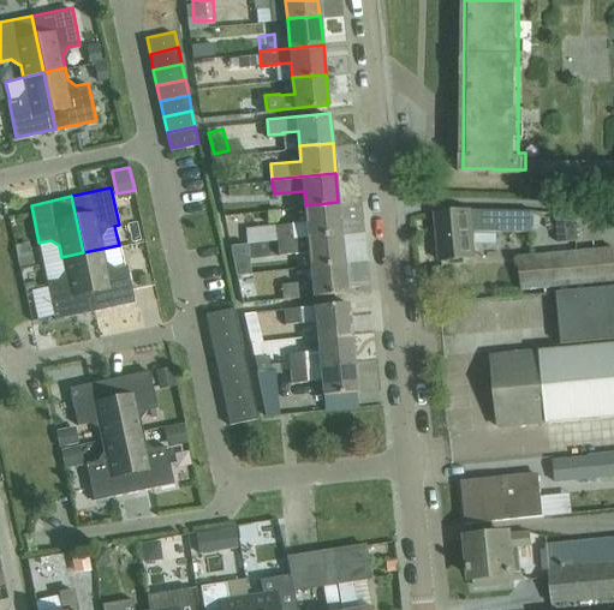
[(278,237),(278,238),(341,232),(338,202),(305,205),(307,220),(292,221),(248,226),(249,239),(278,237)]
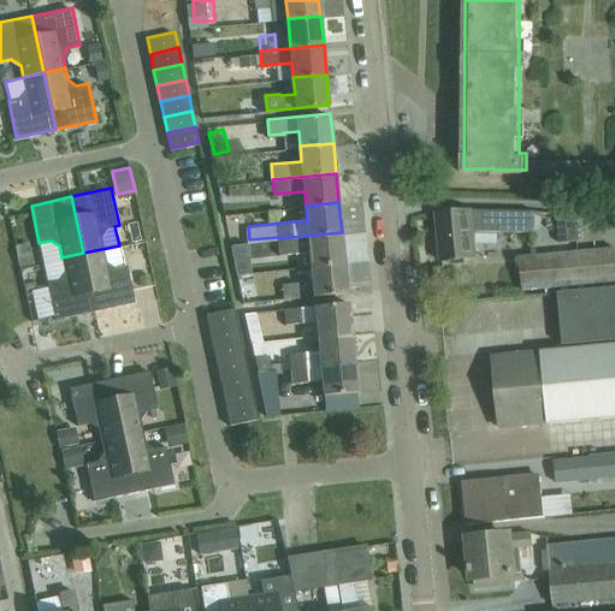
[(473,208),(438,212),(443,260),(477,256),(473,229),(477,229),(475,241),(500,242),(500,230),(536,230),(537,209),(473,208)]
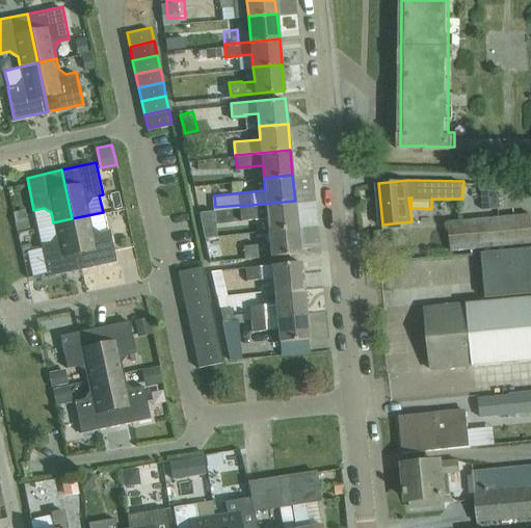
[(267,216),(268,229),(297,226),(295,201),(240,206),(241,219),(267,216)]
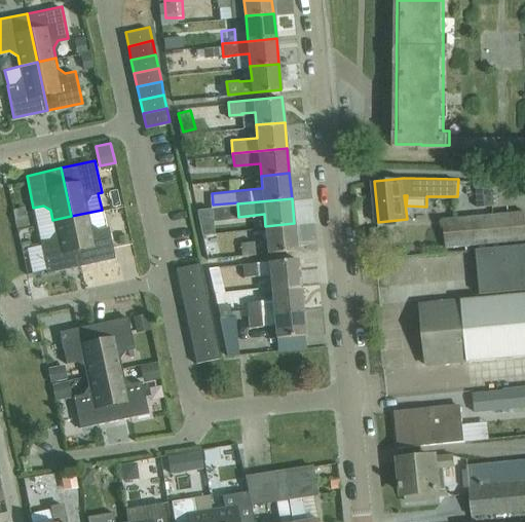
[(473,244),(473,249),(524,243),(524,209),(445,217),(447,247),(473,244)]
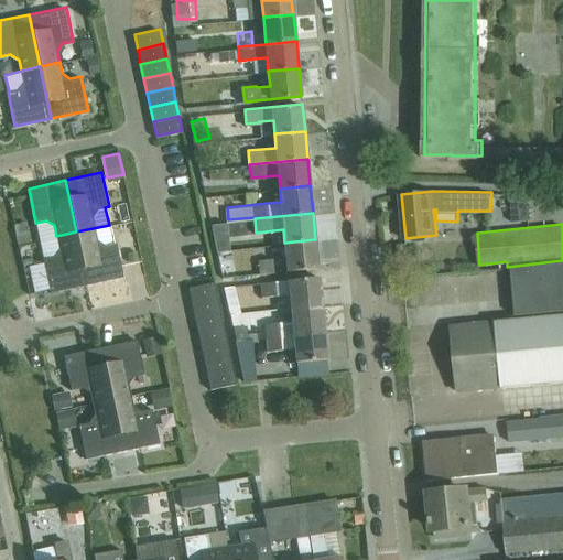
[(109,225),(76,232),(87,283),(123,276),(117,241),(114,243),(109,225)]
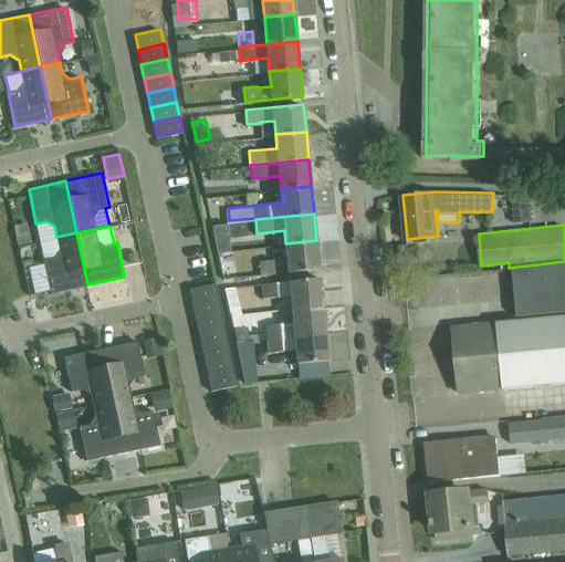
[(76,232),(56,237),(60,248),(54,256),(43,258),(51,292),(87,284),(76,232)]
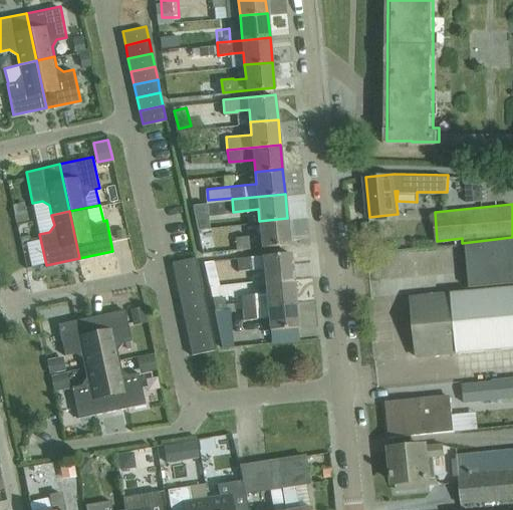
[(287,218),(259,221),(262,246),(290,243),(287,218)]
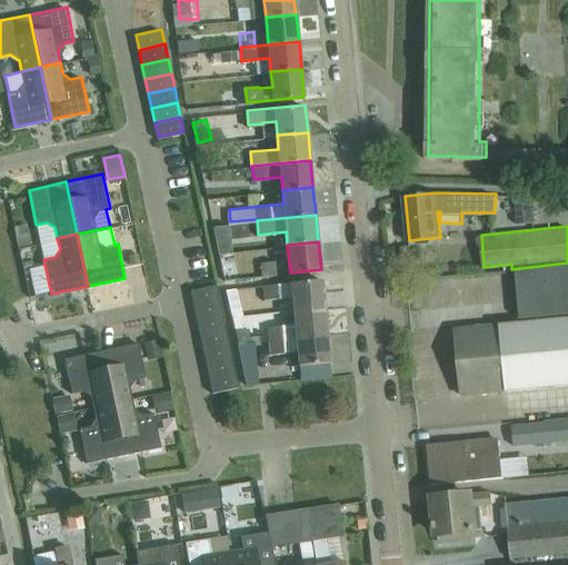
[(261,261),(262,275),(278,274),(277,259),(261,261)]
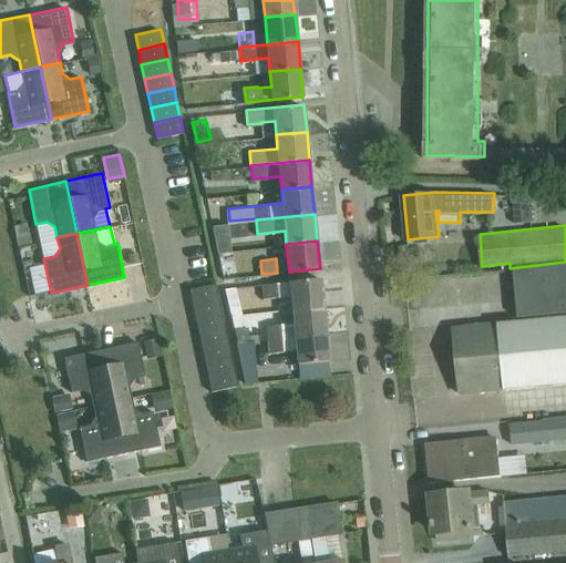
[(565,262),(510,268),(510,269),(515,269),(520,315),(565,310),(565,262)]
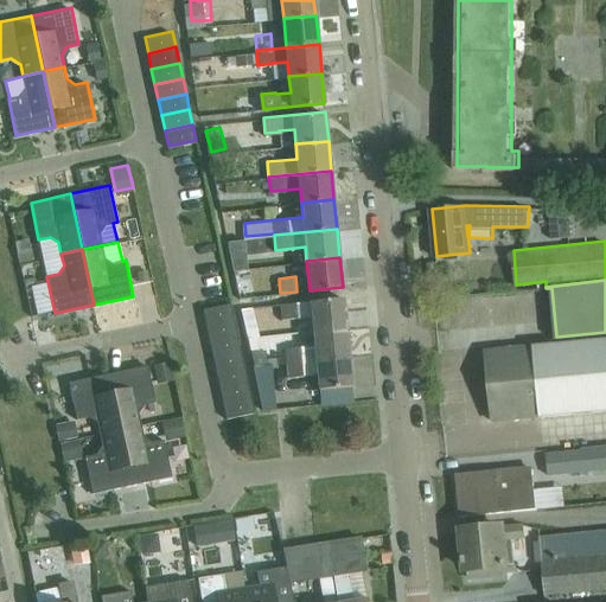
[(311,300),(297,301),(298,316),(312,315),(313,330),(346,326),(344,296),(311,300)]
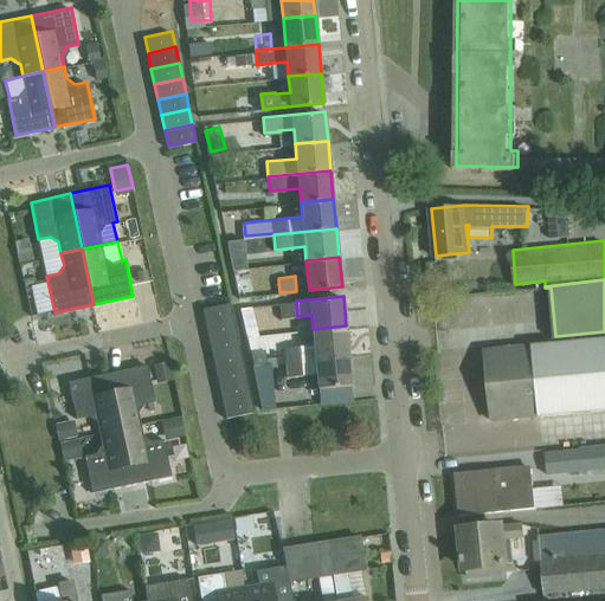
[(281,302),(283,317),(297,316),(296,301),(281,302)]
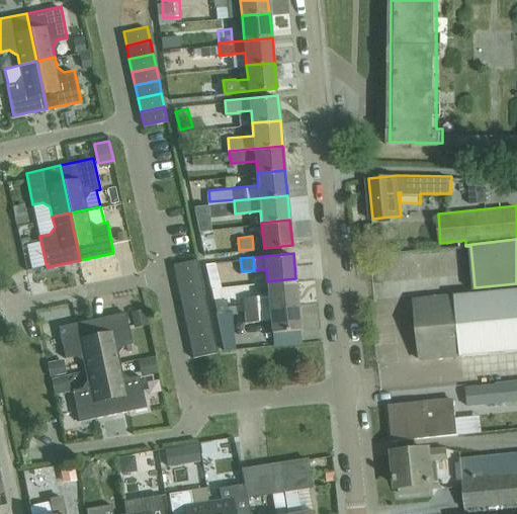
[(176,276),(200,271),(197,258),(173,263),(176,276)]
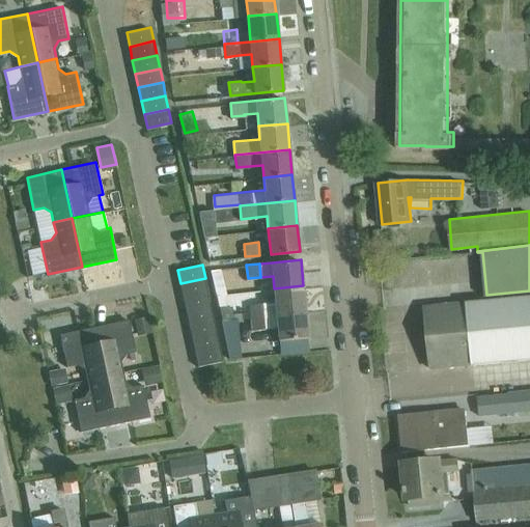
[(205,278),(180,283),(184,297),(207,292),(205,278)]
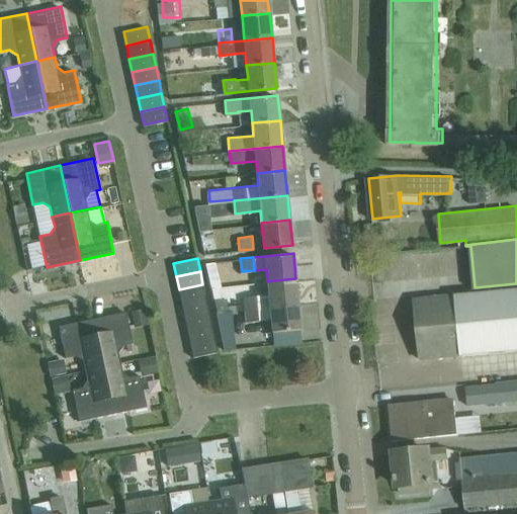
[(257,308),(270,306),(298,304),(295,278),(267,281),(268,293),(244,295),(245,309),(257,308)]
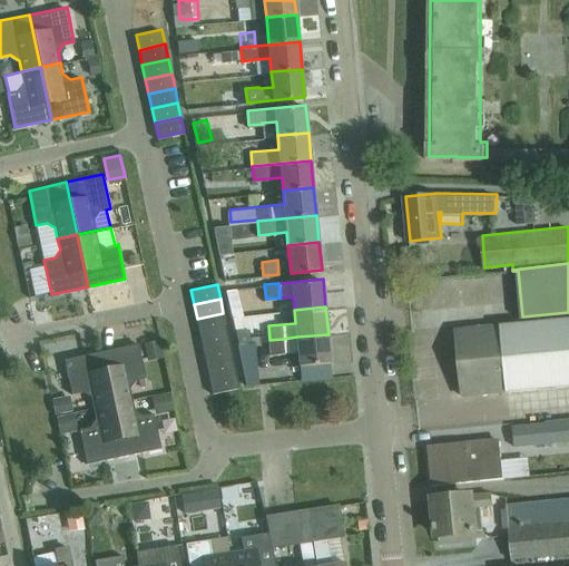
[(226,328),(223,313),(197,319),(200,333),(226,328)]
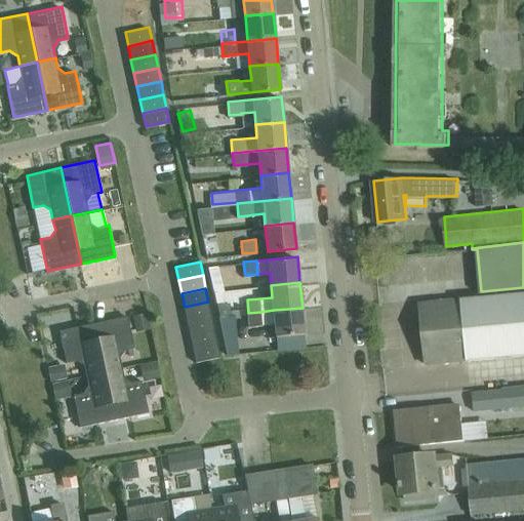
[(523,291),(422,301),(428,362),(523,353),(523,291)]
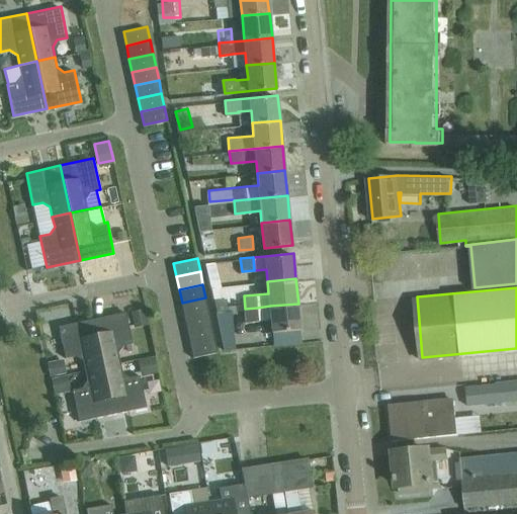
[(213,290),(219,312),(244,309),(243,304),(228,304),(228,296),(223,297),(222,290),(213,290)]
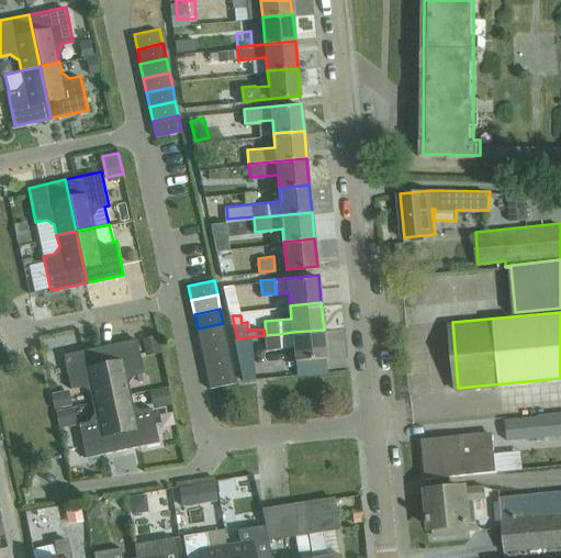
[(201,343),(226,337),(223,323),(198,328),(201,343)]
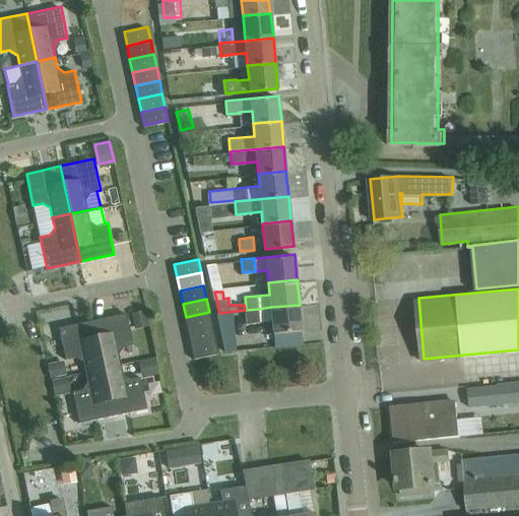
[(300,305),(271,307),(273,332),(302,330),(300,305)]
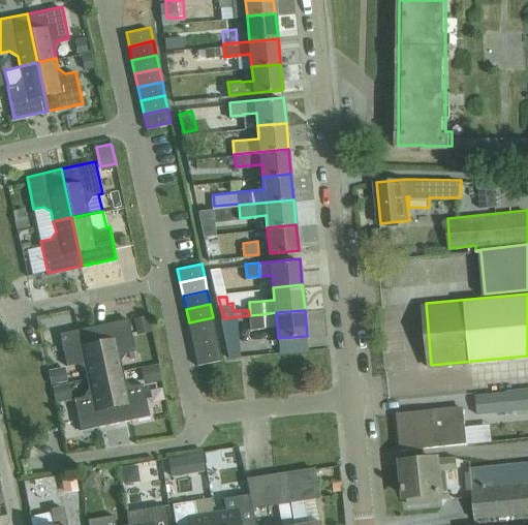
[(265,327),(262,314),(250,315),(251,329),(265,327)]
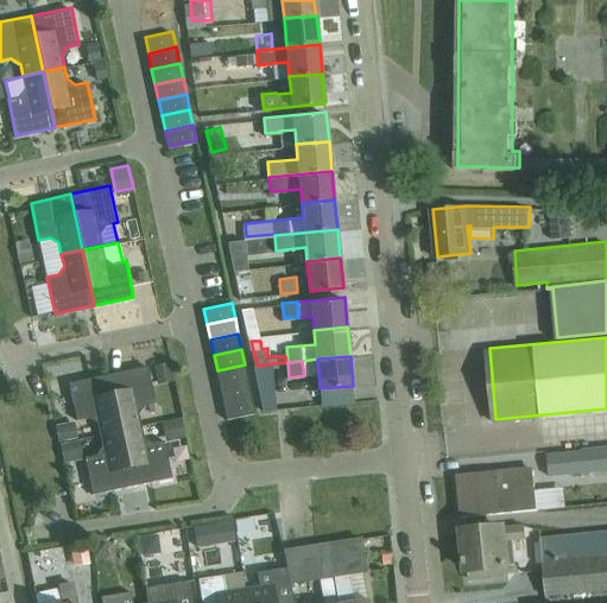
[(286,362),(257,366),(258,373),(272,370),(273,388),(289,387),(286,362)]
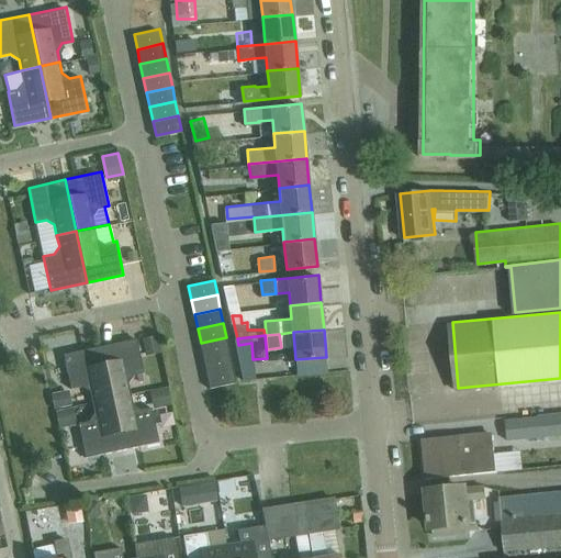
[(136,337),(100,345),(111,397),(131,392),(128,381),(133,374),(144,371),(136,337)]
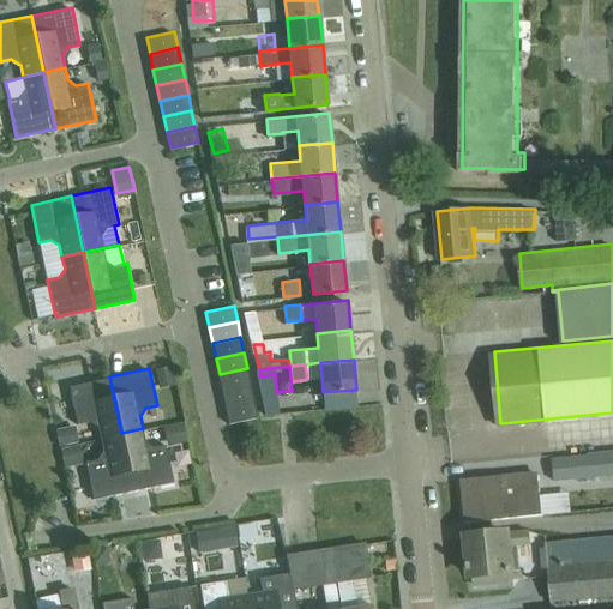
[(247,368),(220,374),(222,391),(251,385),(247,368)]
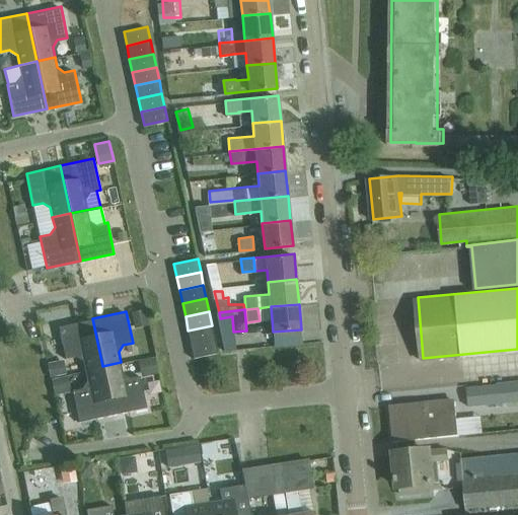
[(83,360),(85,370),(102,366),(92,318),(59,325),(66,357),(75,355),(83,360)]
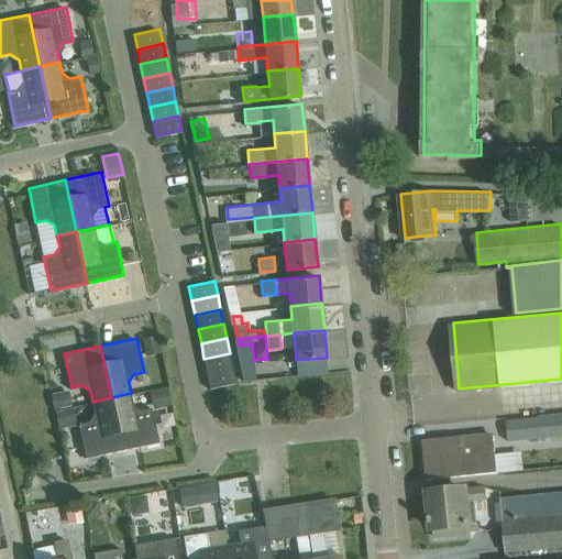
[(233,368),(230,353),(204,359),(207,373),(233,368)]
